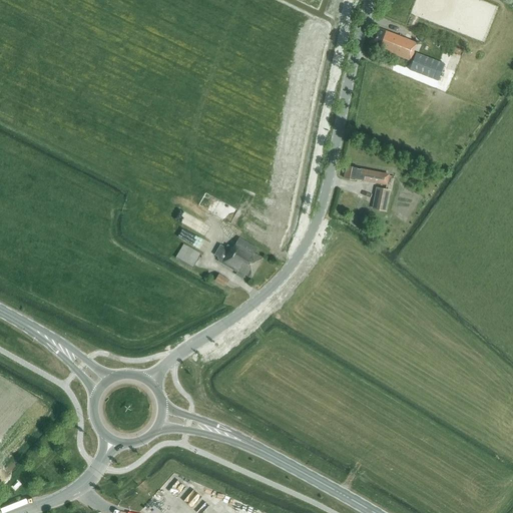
[(369,45),(411,61),(413,57),(414,53),(414,52),(417,43),(376,27),(369,45)]
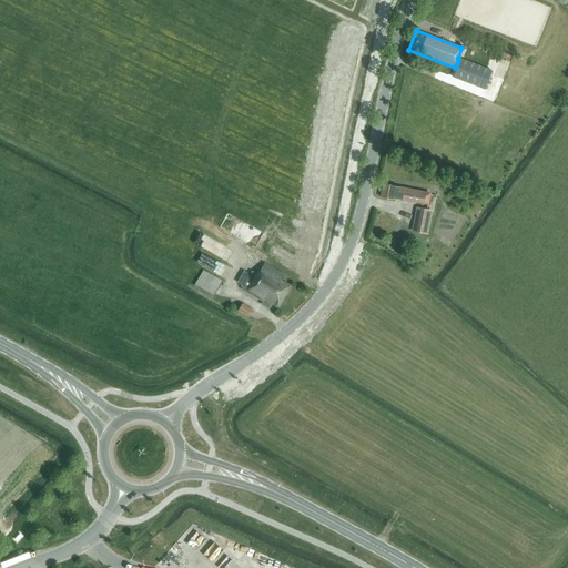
[(493,71),(462,59),(454,79),(486,90),(493,71)]
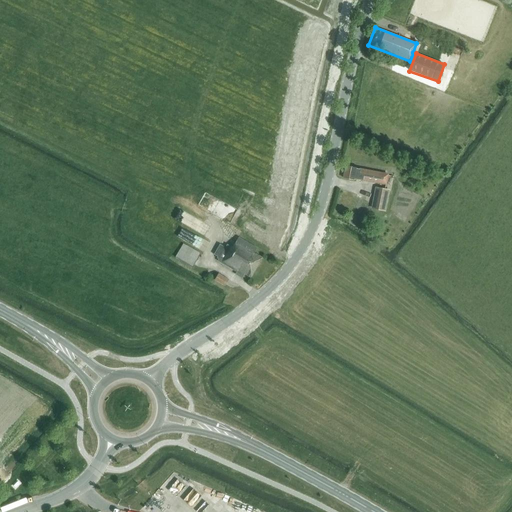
[(359,179),(386,184),(388,174),(376,172),(376,173),(357,169),(357,168),(346,166),(344,178),(355,180),(355,178),(359,179)]
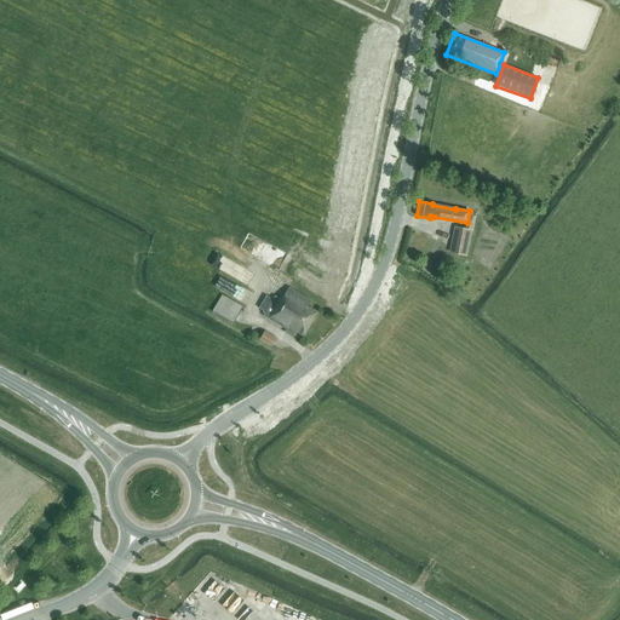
[(457,228),(452,252),(465,254),(470,231),(457,228)]
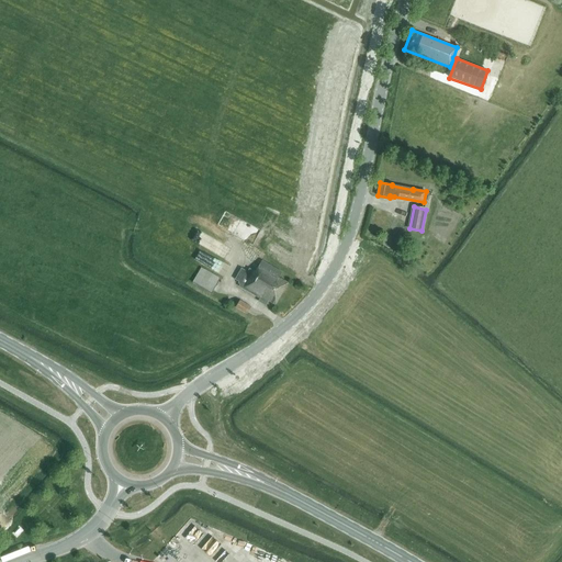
[(276,304),(288,283),(279,278),(282,272),(262,261),(256,272),(249,268),(248,272),(242,268),(235,280),(239,282),(238,283),(240,284),(239,287),(260,299),(258,301),(266,305),(268,301),(276,304)]
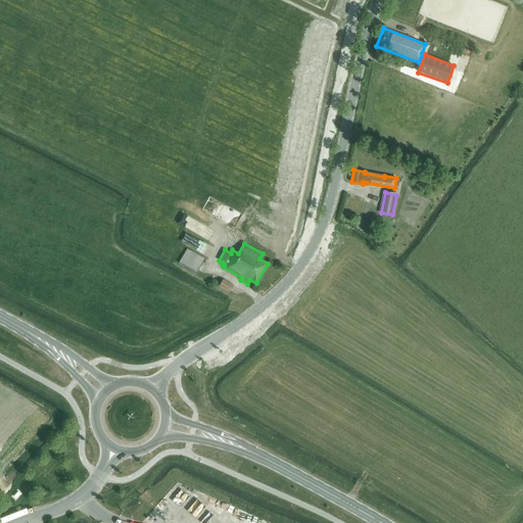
[(197,273),(205,259),(188,249),(180,263),(197,273)]
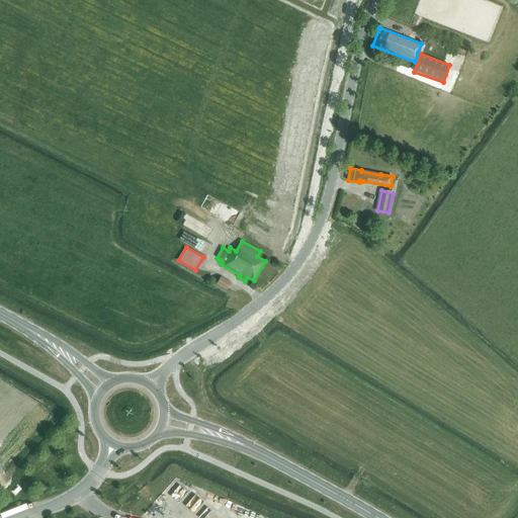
[(228,289),(232,283),(222,277),(218,283),(228,289)]
